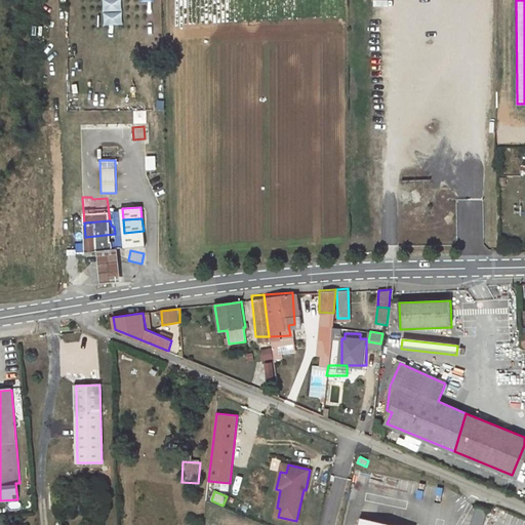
[(482,524),(487,512),(475,509),(469,524),(482,524)]
